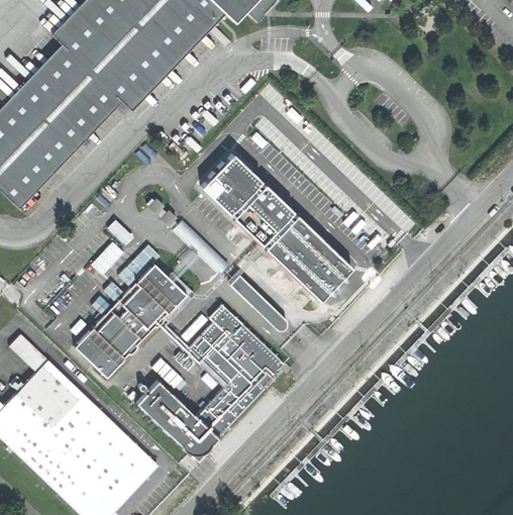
[(94,0),(57,40),(62,45),(67,50),(0,119),(0,191),(13,204),(115,97),(121,103),(125,107),(219,9),(225,15),(234,23),(245,12),(259,24),(266,17),(265,15),(270,10),(274,5),(278,0),(94,0)]
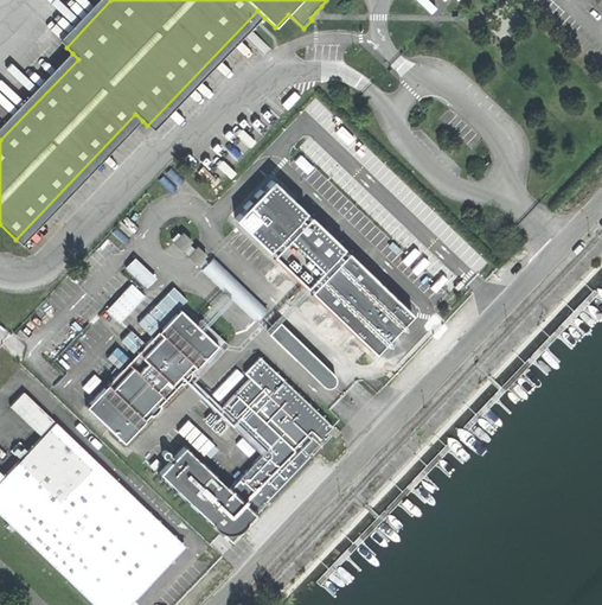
[(98,0),(59,42),(66,48),(110,0),(98,0)]
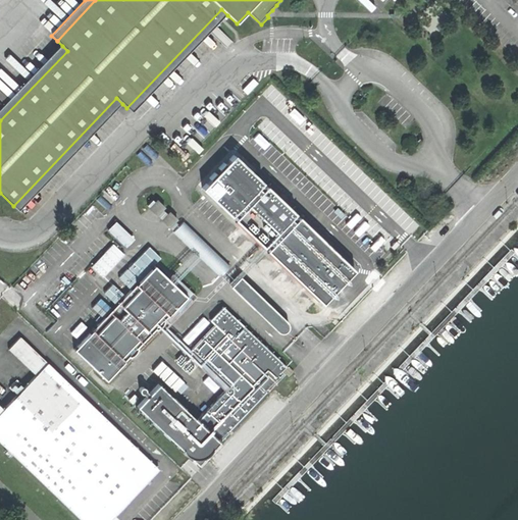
[(133,113),(227,15),(221,9),(126,108),(133,113)]
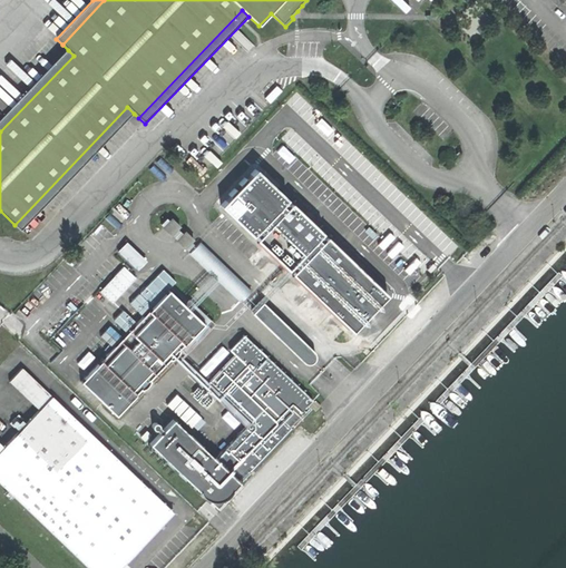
[(0,119),(0,131),(74,56),(68,50),(0,119)]
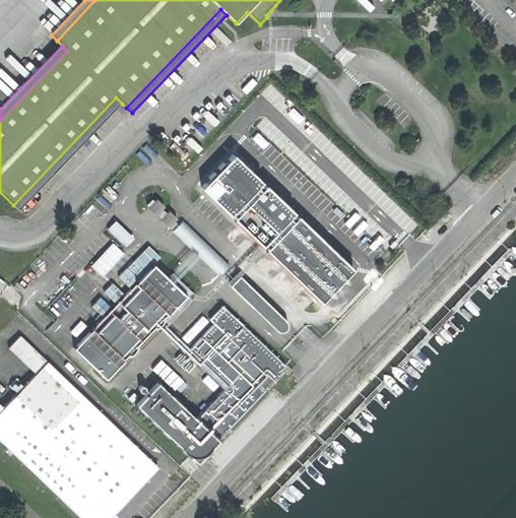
[(19,211),(122,104),(116,98),(13,205),(19,211)]
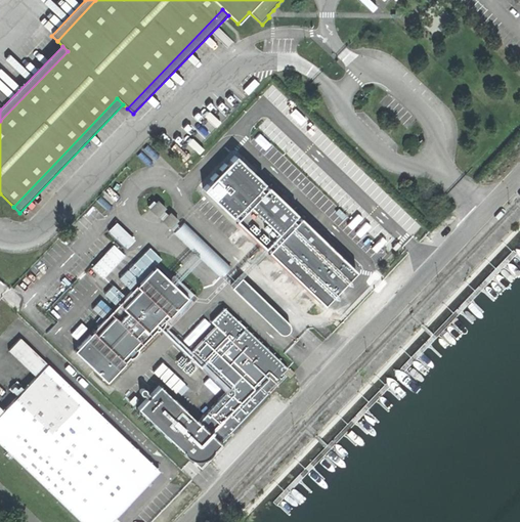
[(241,159),(207,190),(330,309),(362,274),(241,159)]
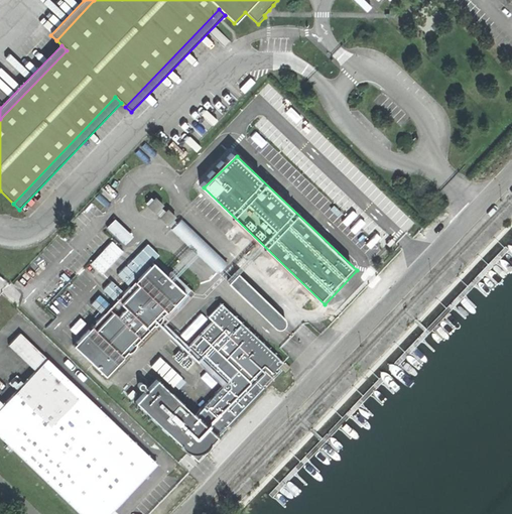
[(171,227),(176,222),(176,217),(169,211),(167,213),(161,207),(163,204),(157,200),(151,199),(147,204),(171,227)]
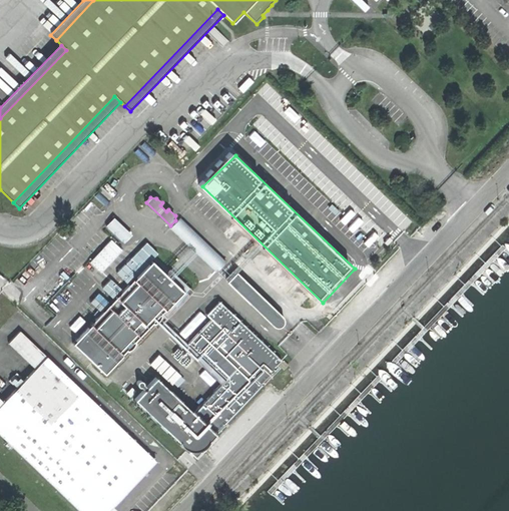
[(127,244),(136,235),(118,218),(109,227),(127,244)]
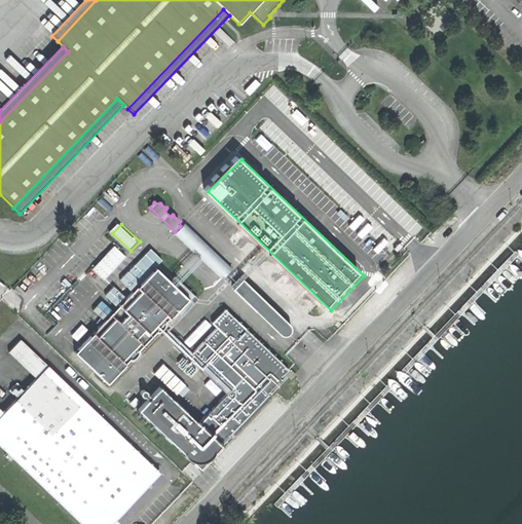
[(187,225),(178,234),(224,278),(232,268),(187,225)]
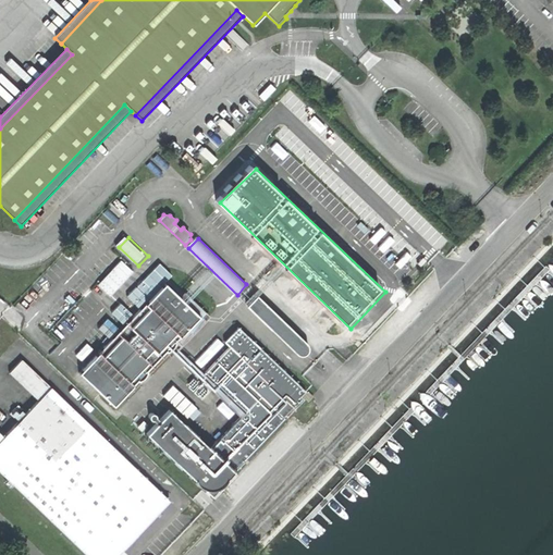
[(199,317),(166,284),(80,372),(113,405),(144,374),(199,317)]
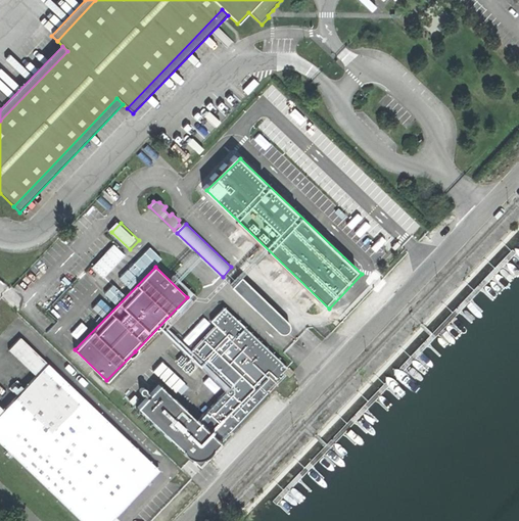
[(287,336),(296,326),(245,279),(236,288),(287,336)]
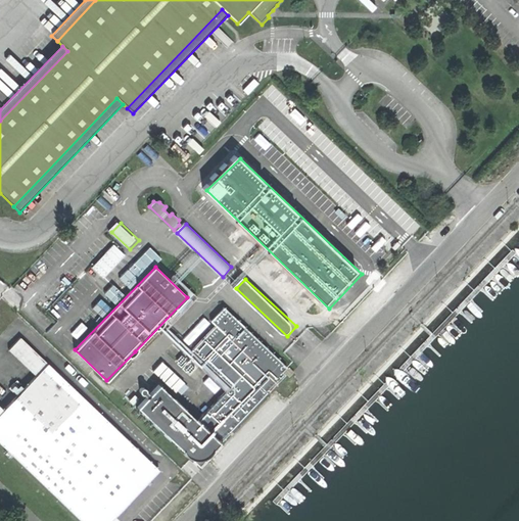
[(288,368),(226,309),(215,320),(277,380),(288,368)]
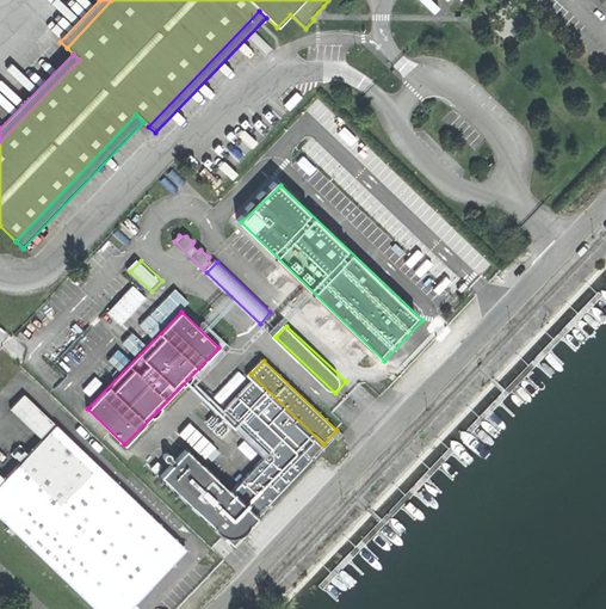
[(321,450),(253,383),(228,408),(270,451),(233,492),(189,451),(160,479),(221,539),(227,540),(233,534),(239,539),(284,490),(321,450)]
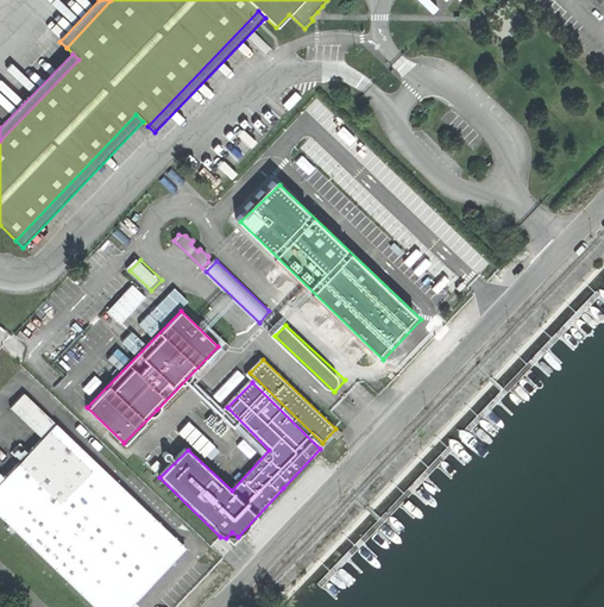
[(134,606),(158,582),(190,548),(30,394),(17,408),(48,438),(8,480),(4,476),(0,479),(0,480),(4,485),(0,488),(0,506),(105,606),(134,606)]
